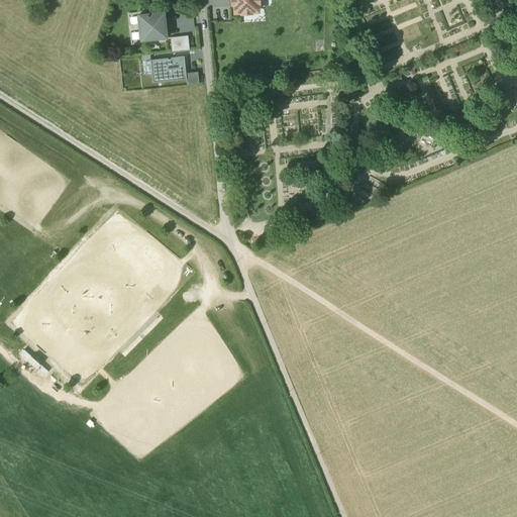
[(230,0),(231,5),(231,6),(232,6),(234,6),(234,13),(240,13),(240,14),(240,15),(241,15),(252,14),(252,5),(260,4),(261,4),(260,0),(230,0)]
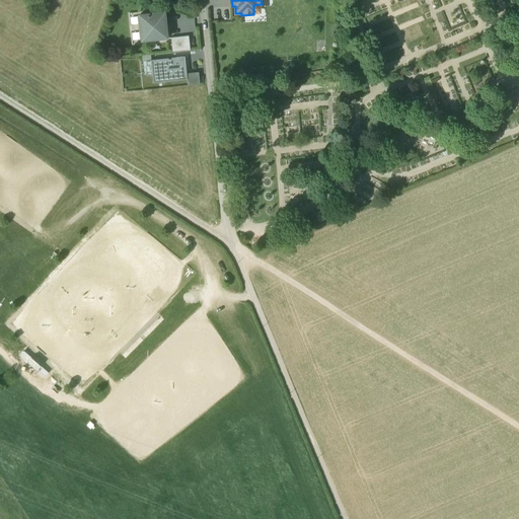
[(164,12),(139,15),(142,41),(167,39),(164,12)]
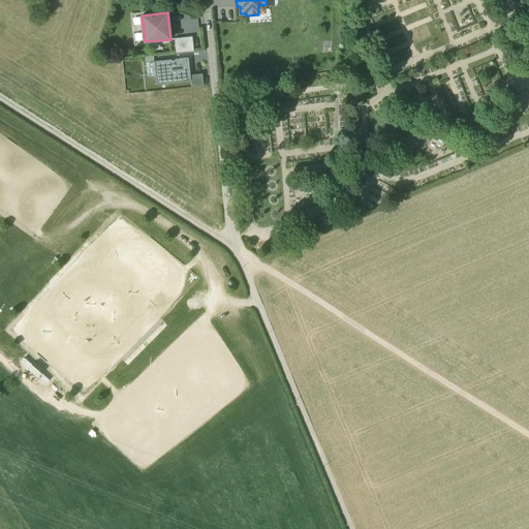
[(398,22),(384,26),(387,36),(402,31),(398,22)]
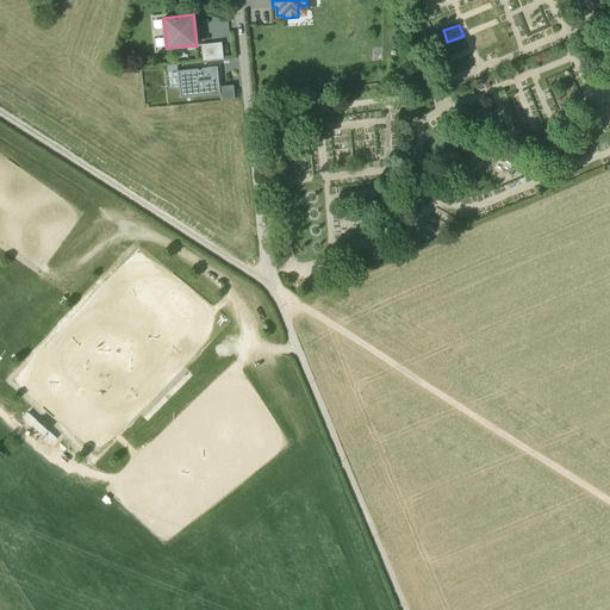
[(222,42),(201,44),(203,61),(223,58),(222,42)]
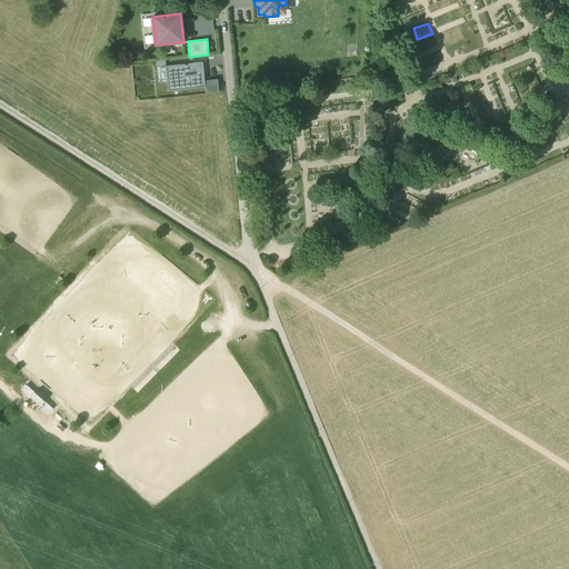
[(168,81),(169,90),(206,87),(205,79),(202,62),(167,66),(168,81)]
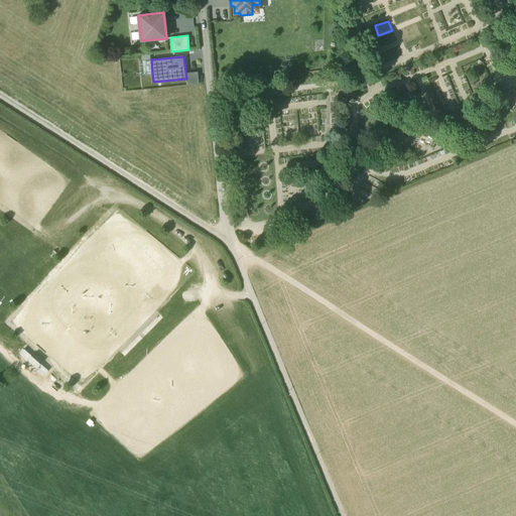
[(143,75),(152,74),(151,59),(142,60),(143,75)]
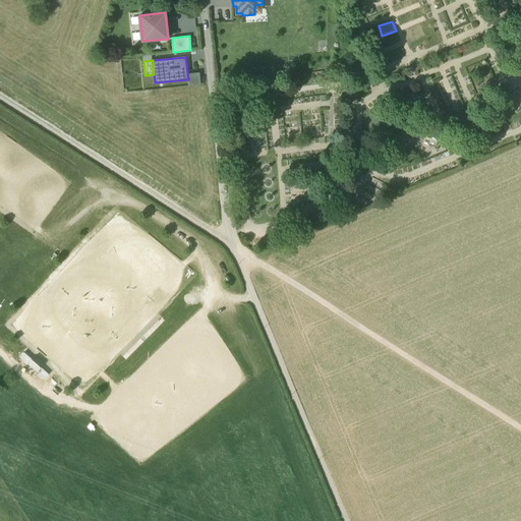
[(200,71),(187,72),(188,79),(188,85),(201,84),(200,71)]
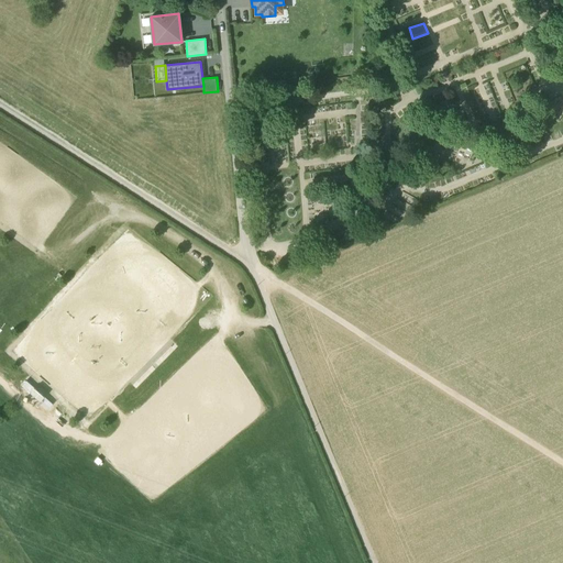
[(47,408),(53,403),(28,378),(23,384),(47,408)]
